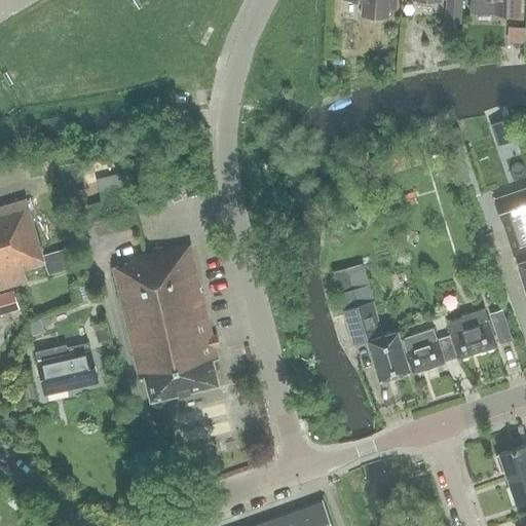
[(362,0),(361,14),(387,16),(388,9),(397,9),(397,0),(362,0)]
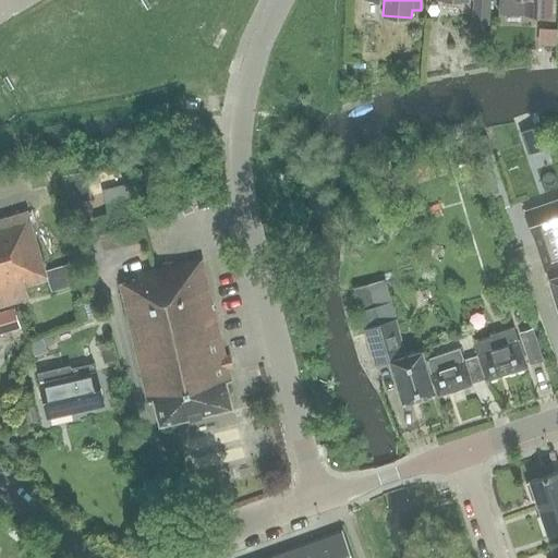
[(487,24),(488,0),(473,0),(473,23),(487,24)]
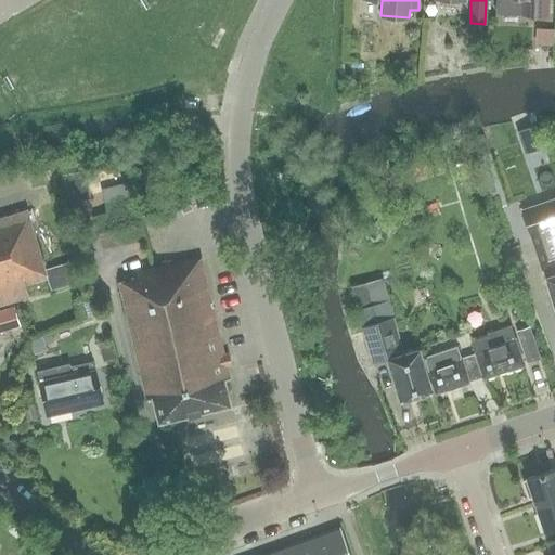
[(547,15),(547,0),(495,0),(495,13),(523,14),(547,15)]
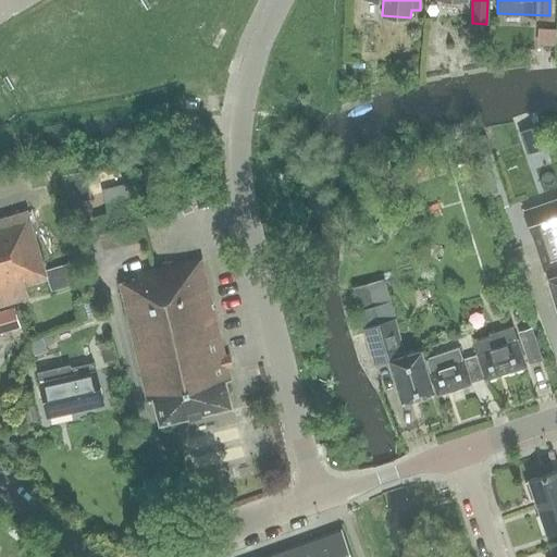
[(540,28),(539,44),(556,45),(556,29),(540,28)]
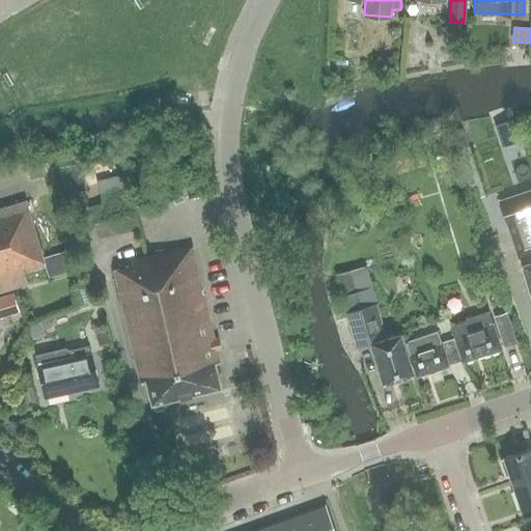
[(448,55),(455,62),(462,56),(454,50),(448,55)]
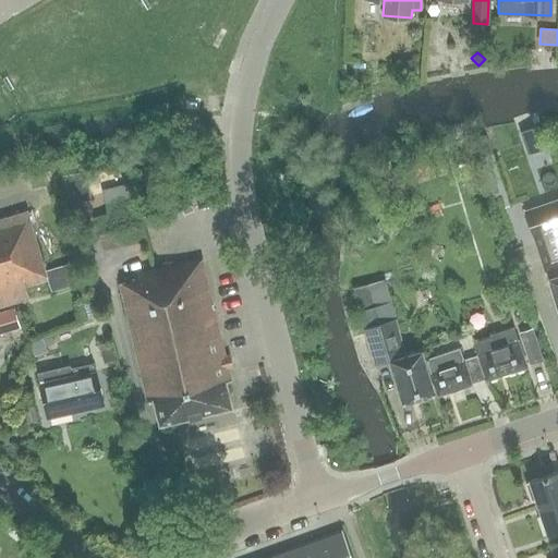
[(547,148),(540,128),(540,125),(533,128),(532,129),(523,131),(531,154),(547,148)]
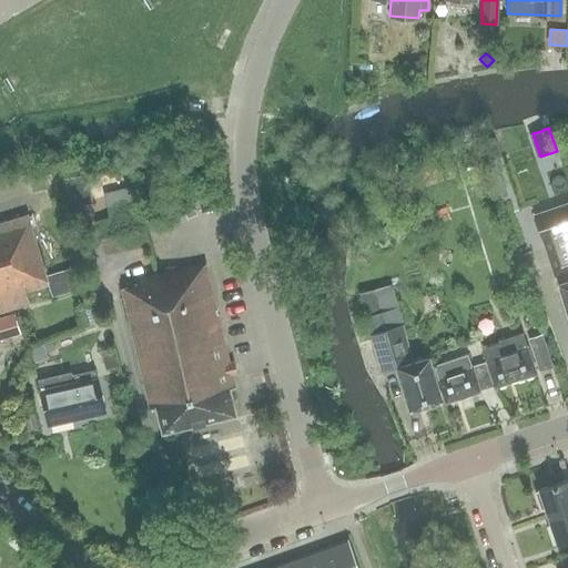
[(72,199),(93,198),(91,174),(71,175),(72,199)]
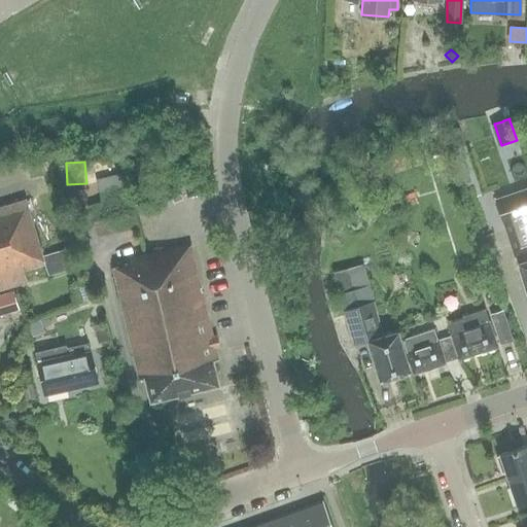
[(121,173),(96,179),(102,202),(127,196),(121,173)]
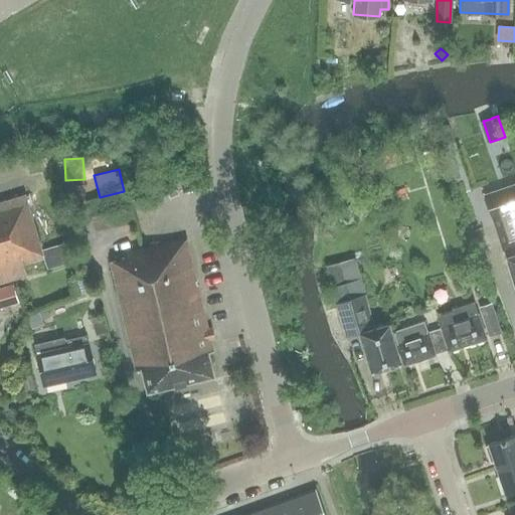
[(498,238),(514,232),(514,185),(485,196),(498,238)]
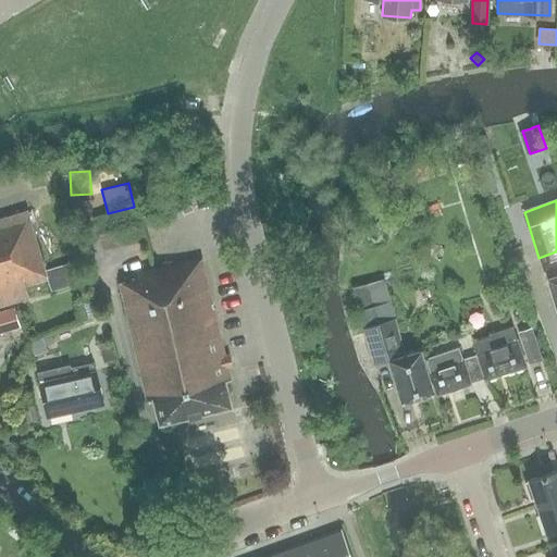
[(442,215),(437,203),(428,207),(432,219),(442,215)]
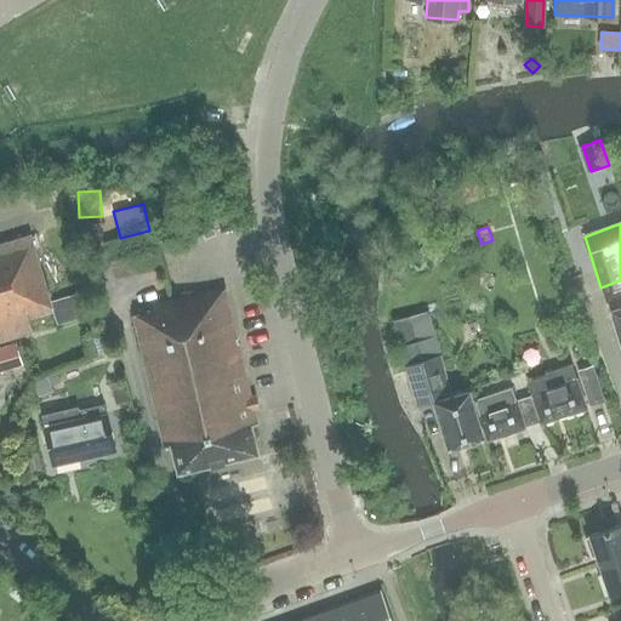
[(149,231),(120,238),(106,241),(115,278),(159,267),(149,231)]
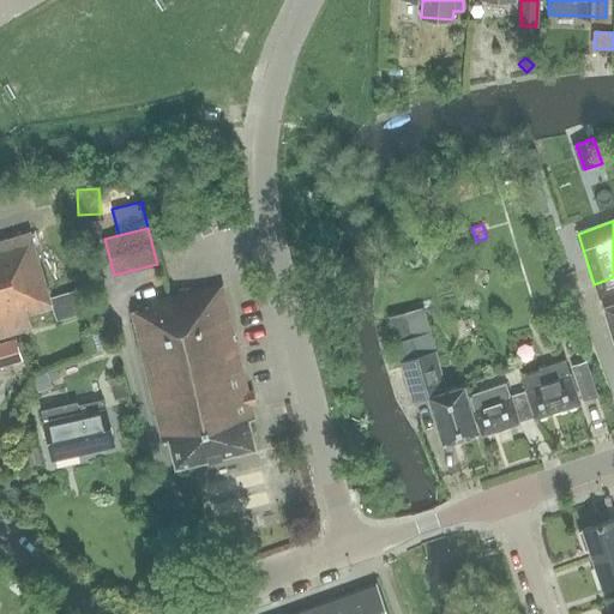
[(30,234),(0,241),(0,337),(31,329),(28,315),(52,308),(55,321),(71,318),(68,293),(48,299),(30,234)]
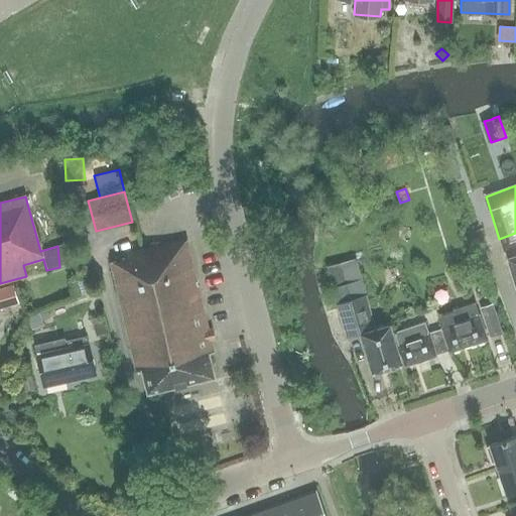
[(185,239),(139,250),(126,253),(127,257),(110,262),(137,371),(141,370),(147,394),(214,377),(208,354),(214,353),(185,239)]
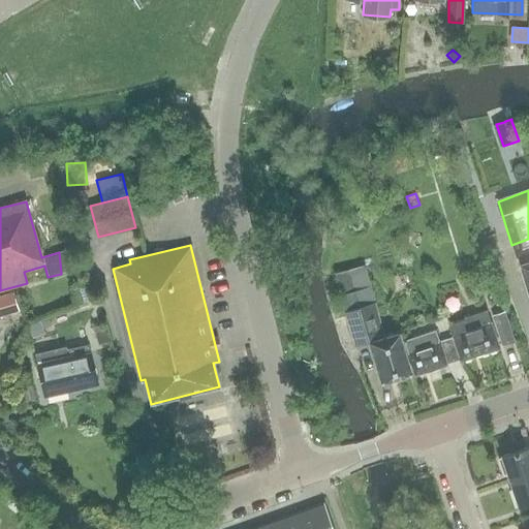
[(528,259),(518,263),(528,296),(528,259)]
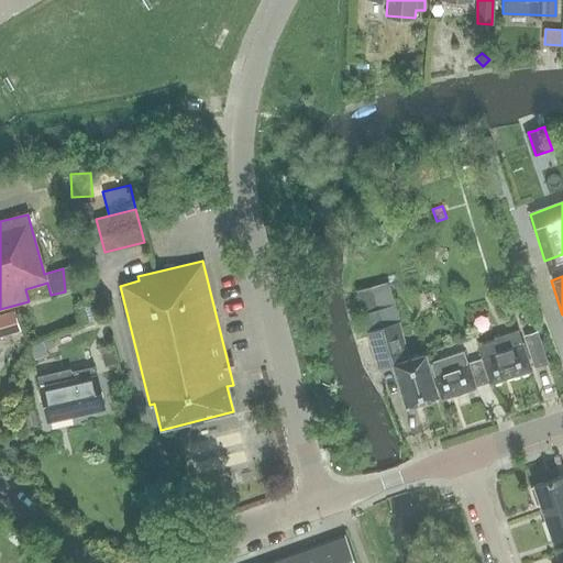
[(406,406),(438,397),(424,353),(409,357),(394,305),(387,283),(356,290),(364,313),(362,315),(376,361),(390,356),(392,363),(393,363),(406,406)]
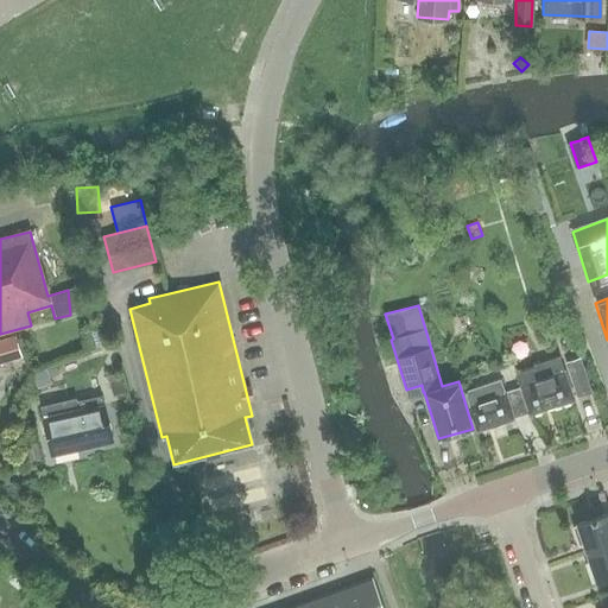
[(0,361),(20,355),(14,336),(0,340),(0,361)]
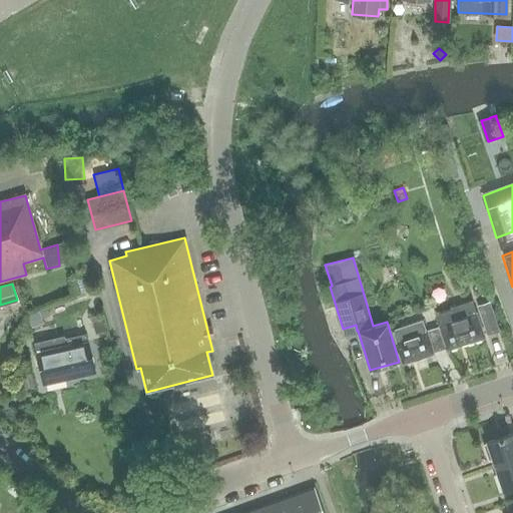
[(435,315),(439,327),(446,349),(484,337),(472,301),(451,308),(452,310),(435,315)]
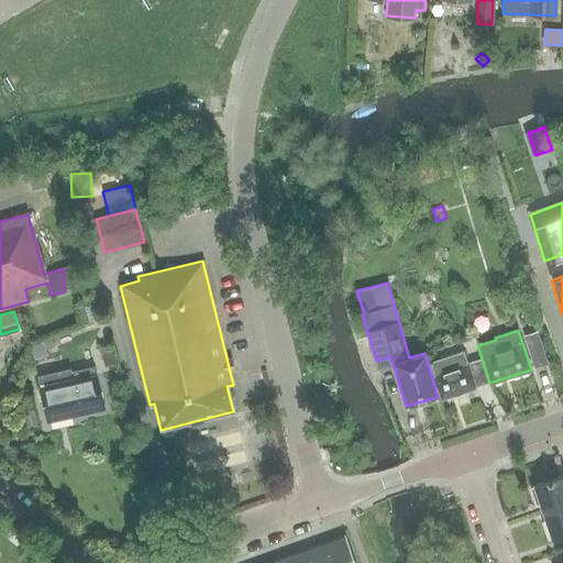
[(532,332),(523,334),(534,368),(545,364),(550,363),(539,330),(532,332)]
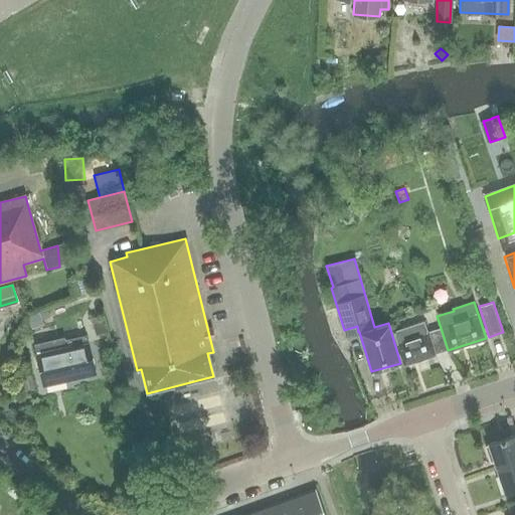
[(102,317),(92,319),(96,337),(107,334),(102,317)]
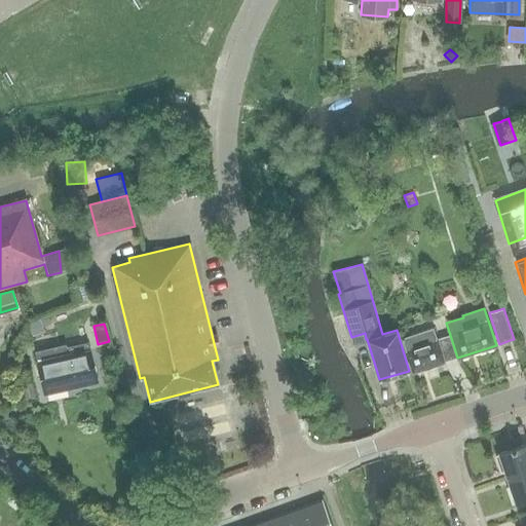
[(444,362),(437,339),(433,328),(402,338),(412,372),(444,362)]
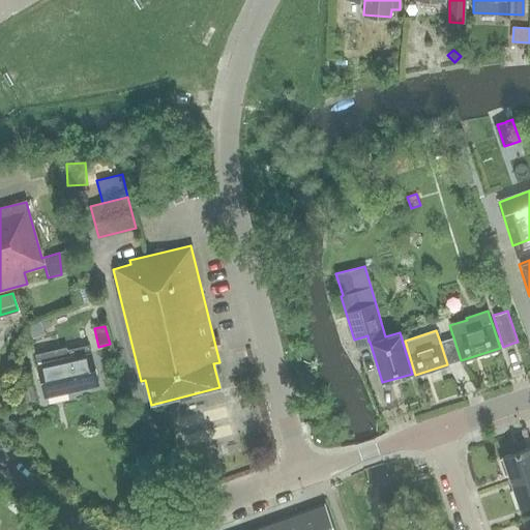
[(447,364),(461,360),(453,337),(440,342),(447,364)]
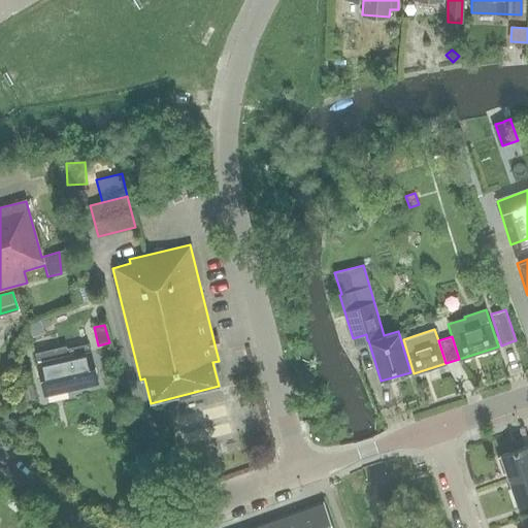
[(44,395),(97,383),(89,343),(66,349),(66,345),(35,353),(44,395)]
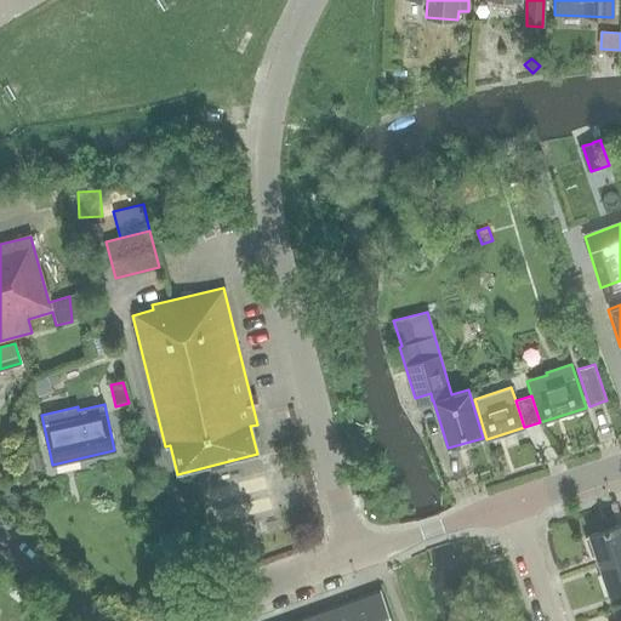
[(599,564),(620,557),(620,524),(585,537),(591,557),(596,556),(599,564)]
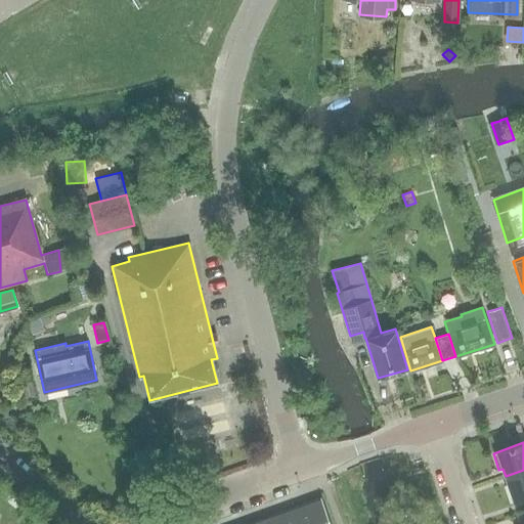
[(523,470),(506,476),(508,484),(504,485),(510,501),(523,496),(523,470)]
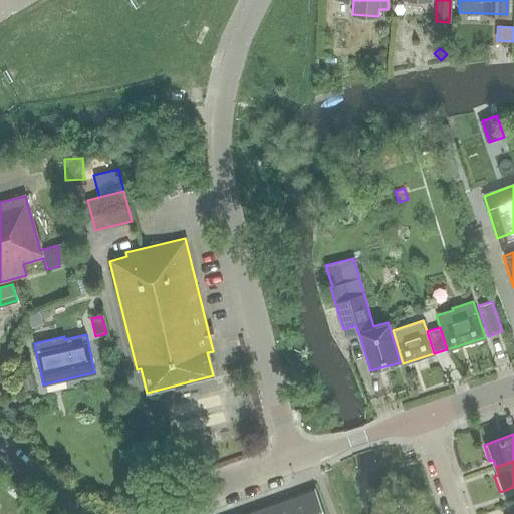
[(288,498),(293,513),(323,513),(314,488),(313,488),(314,489),(288,498)]
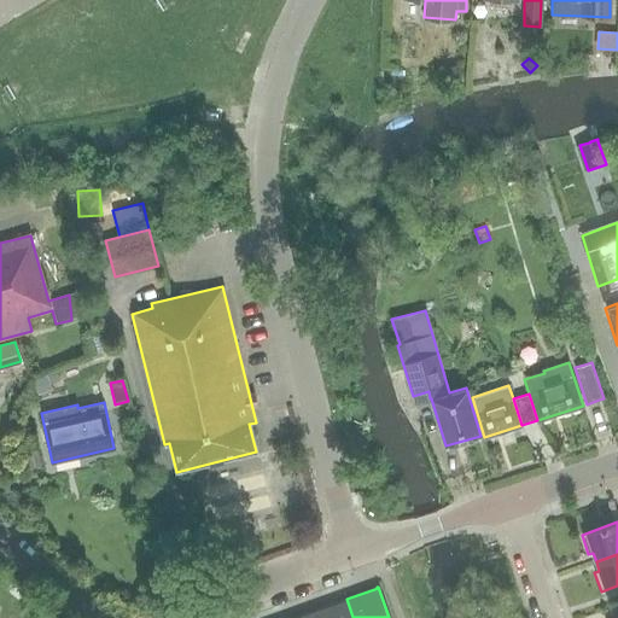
[(353,617),(347,599),(315,610),(318,617),(353,617)]
